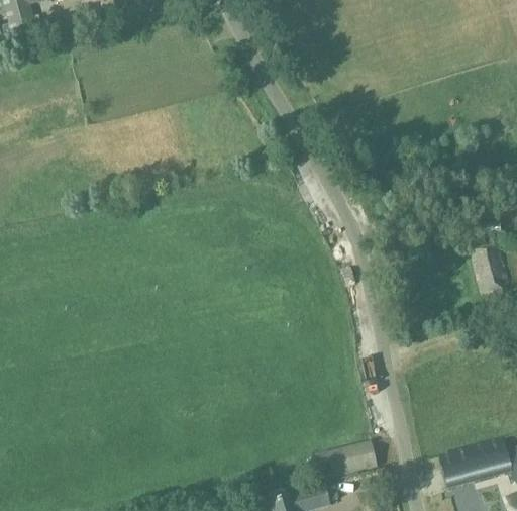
[(30,2),(37,0),(3,0),(14,38),(44,30),(39,11),(33,13),(30,2)]
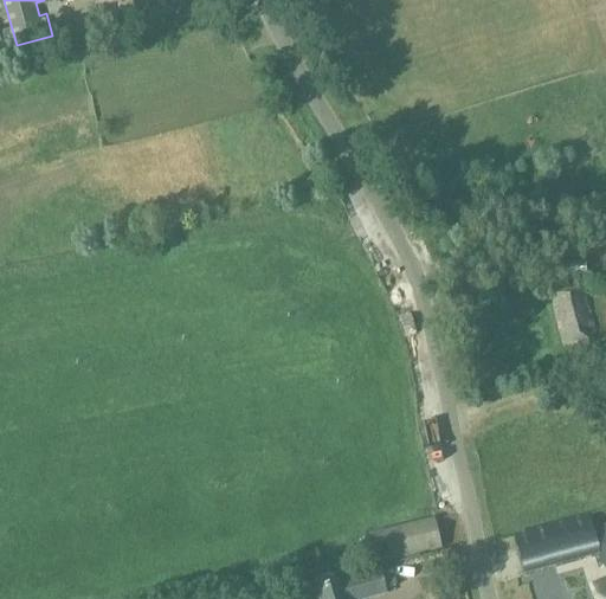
[(584,282),(553,289),(563,340),(594,334),(584,282)]
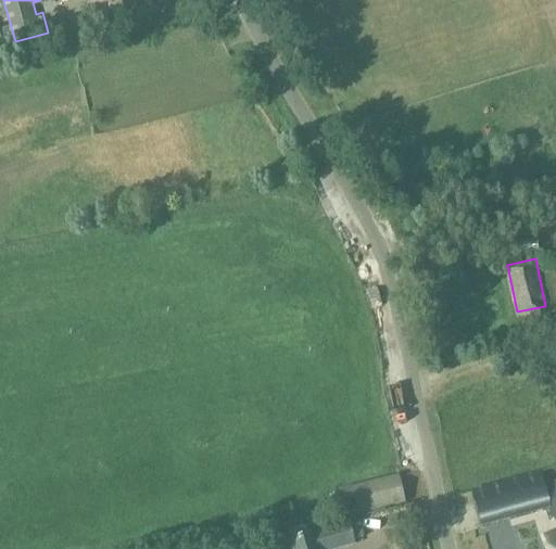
[(555,477),(543,483),(539,470),(470,487),(480,524),(550,506),(554,518),(555,516),(555,477)]
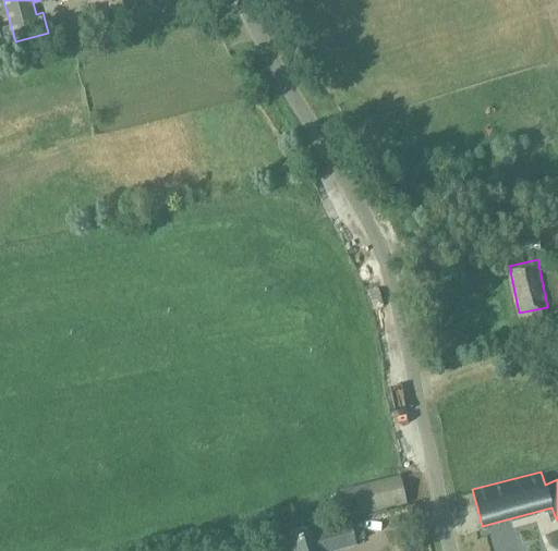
[(400,473),(342,487),(350,514),(407,500),(400,473)]
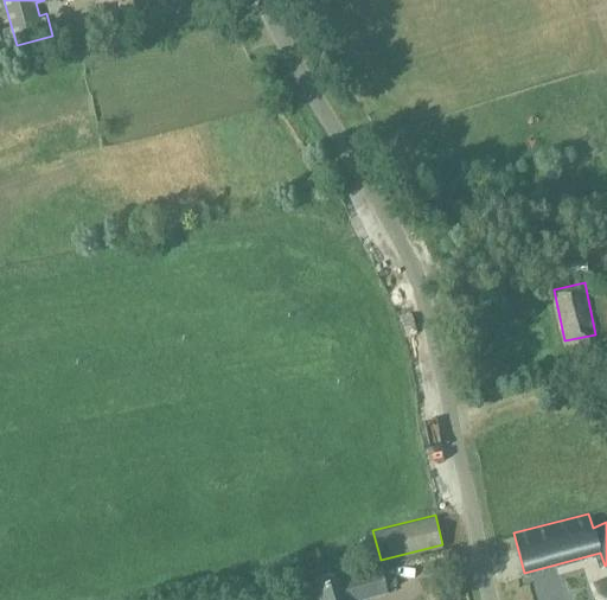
[(366,560),(377,557),(372,536),(360,538),(366,560)]
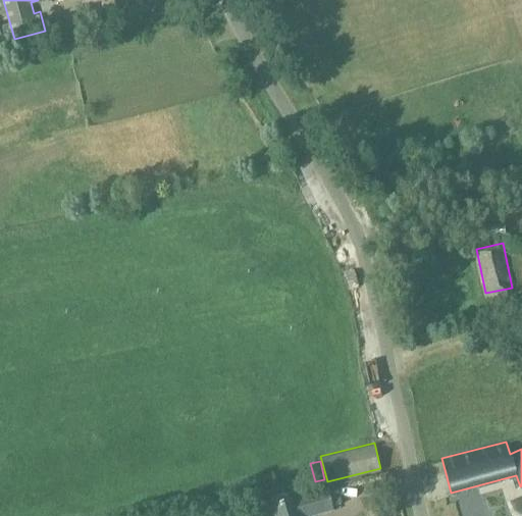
[(480,515),(507,508),(500,482),(473,489),(480,515)]
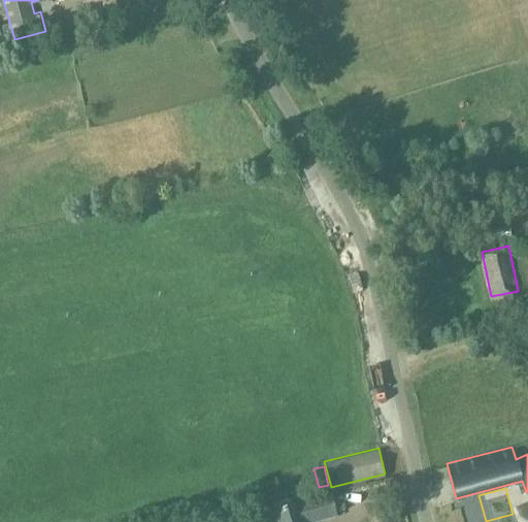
[(270,512),(273,521),(308,521),(337,515),(331,495),(270,512)]
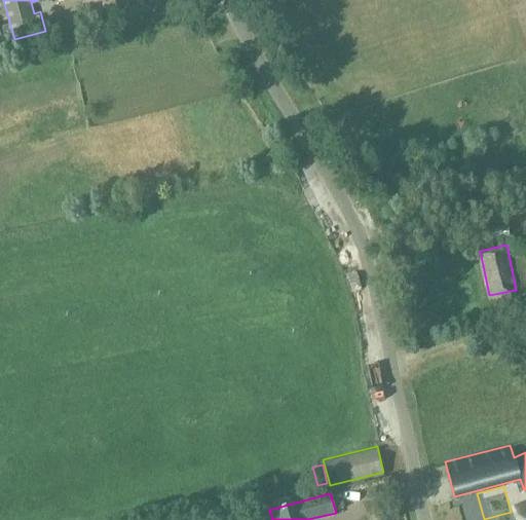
[(525,519),(525,500),(516,505),(521,519),(525,519)]
